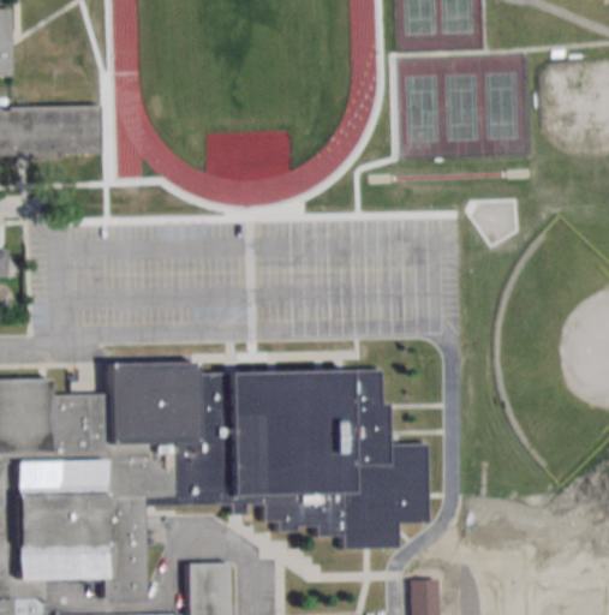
[(0,10),(10,10),(11,45),(12,75),(0,75),(0,10)]
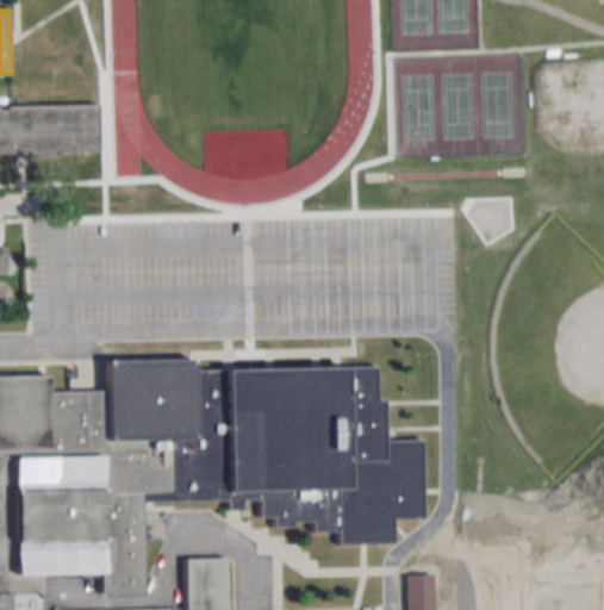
[(0,105),(101,104),(103,154),(61,154),(61,159),(31,159),(31,156),(27,156),(23,156),(23,154),(0,154),(0,105)]
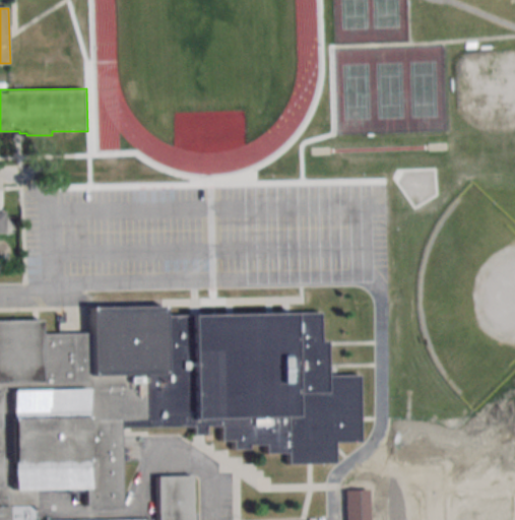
[(0,206),(0,234),(8,234),(8,206),(0,206)]
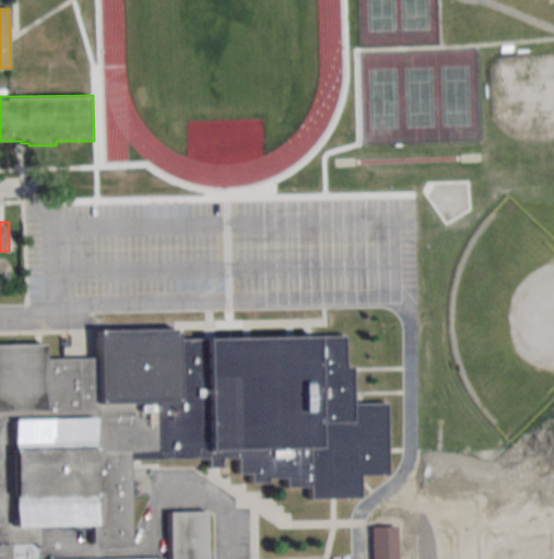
[(0,558),(0,344),(48,344),(48,357),(99,357),(98,331),(179,329),(178,337),(348,335),(348,367),(355,367),(356,403),(389,403),(390,475),(362,474),(363,499),(311,499),(311,487),(287,488),(289,478),(272,478),(273,483),(254,483),(252,475),(240,475),(239,459),(225,460),(225,467),(212,467),(211,460),(134,462),(133,544),(96,545),(95,525),(44,526),(44,558),(86,558),(172,557),(171,512),(211,512),(211,558),(0,558)]
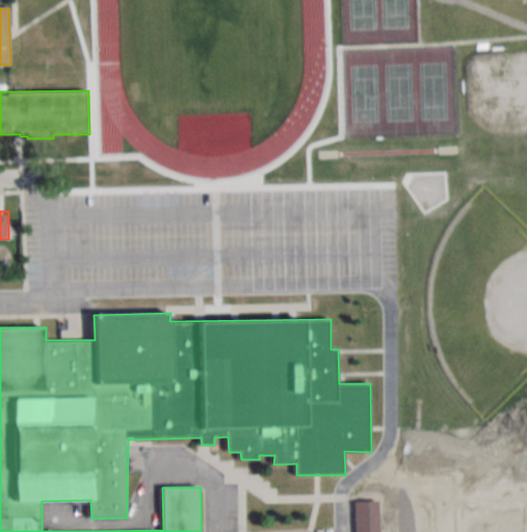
[(379,500),(380,531),(358,531),(357,501),(379,500)]
